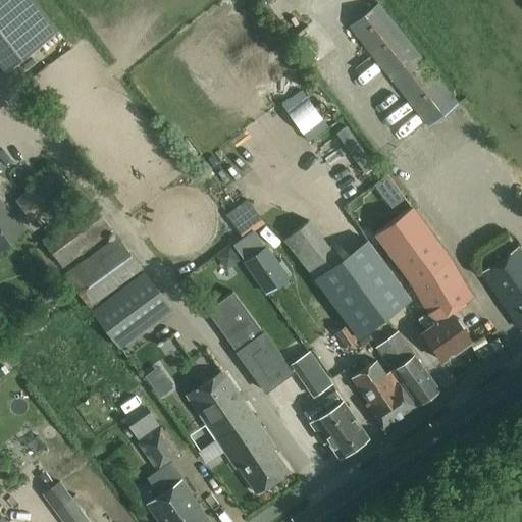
[(58,31),(35,0),(0,0),(0,66),(4,72),(58,31)]
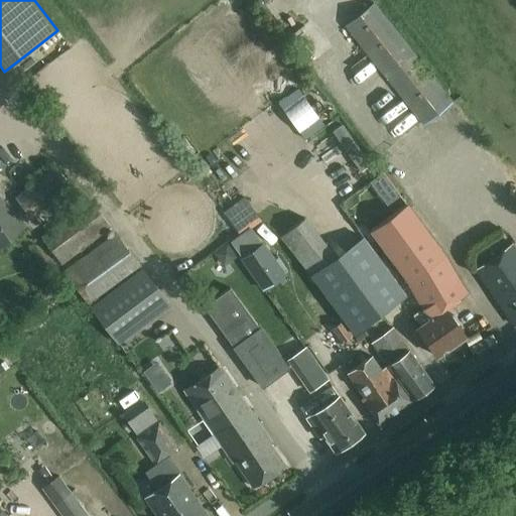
[(423,125),(454,102),(374,2),(345,26),(423,125)]
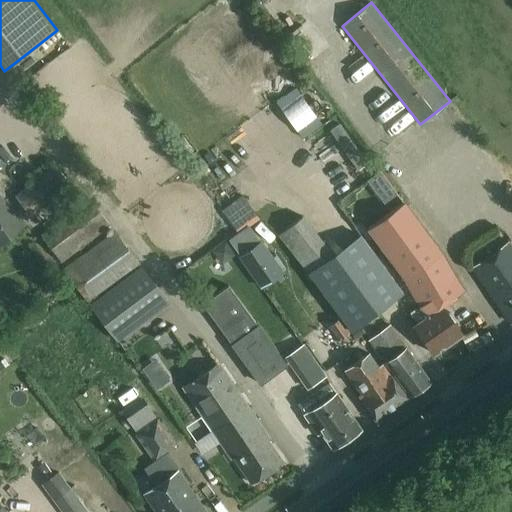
[(61,218),(68,213),(57,198),(72,186),(56,164),(15,195),(32,217),(50,204),(61,218)]
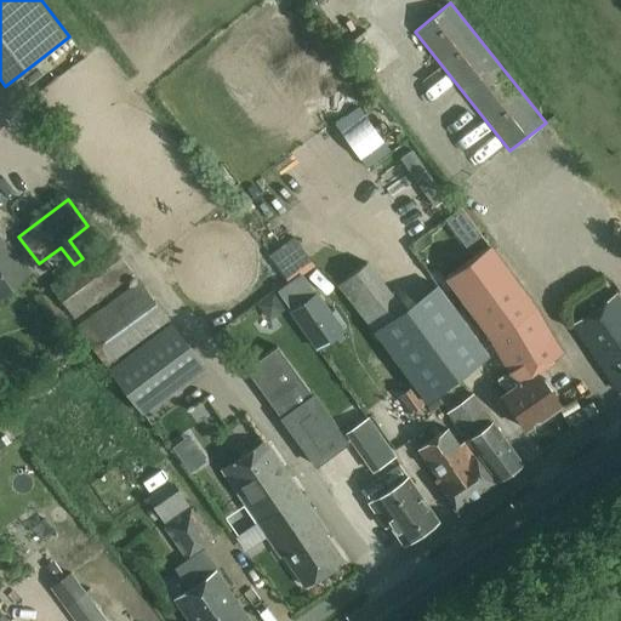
[(317,268),(295,237),(269,255),(286,280),(296,274),(300,280),(317,268)]
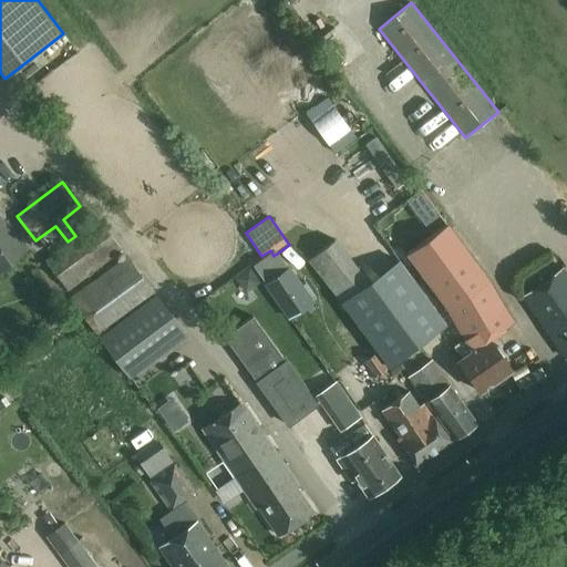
[(0,268),(29,247),(14,229),(10,232),(0,218),(0,268)]
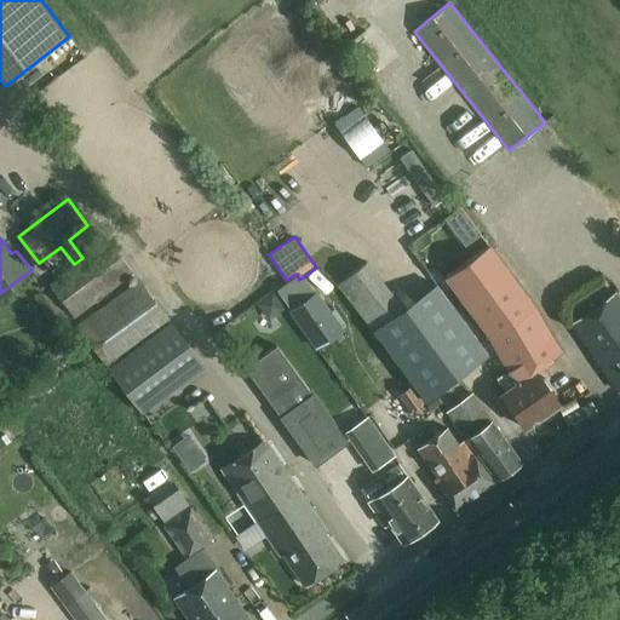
[(82,258),(74,264),(75,267),(50,286),(74,319),(133,273),(108,239),(82,258)]
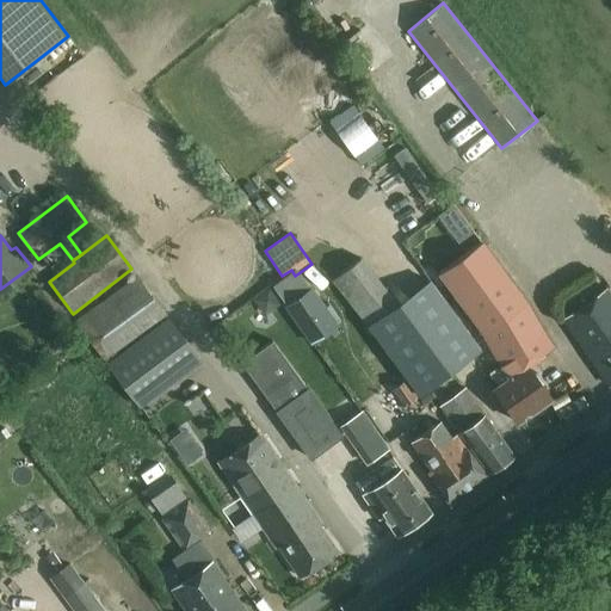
[(481,242),(438,275),(485,339),(501,365),(489,374),(499,386),(494,389),(518,423),(523,418),(522,417),(530,411),(531,413),(551,397),(529,364),(555,347),(529,304),(482,242),(481,242)]
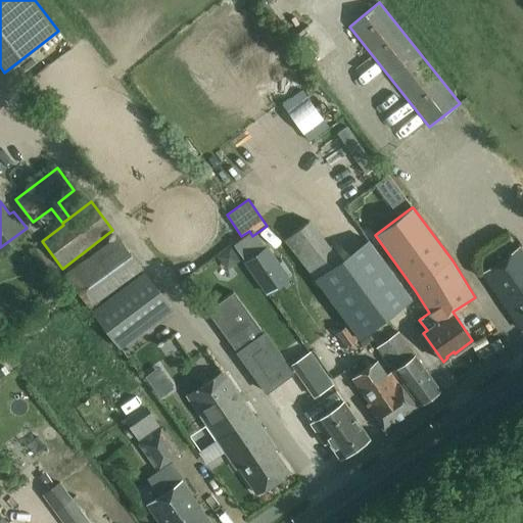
[(310,221),(284,239),(314,279),(340,259),(310,221)]
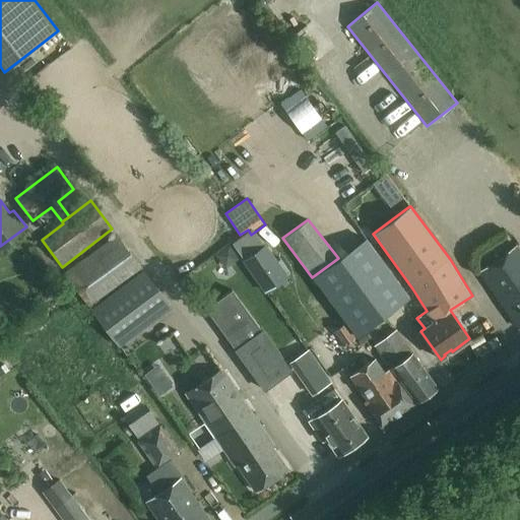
[(89,306),(141,267),(116,234),(64,272),(89,306)]
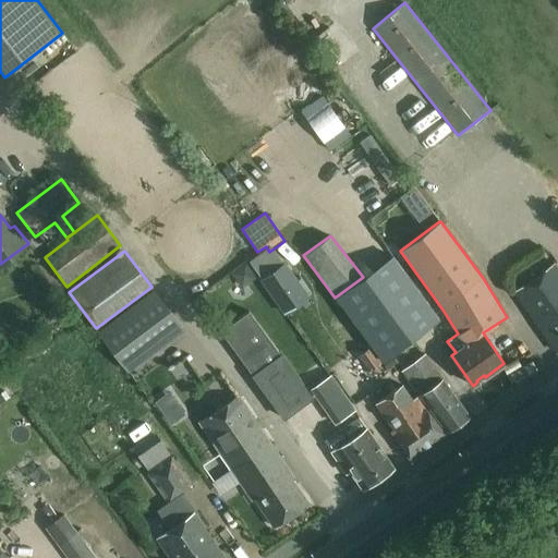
[(363,277),(335,298),(384,362),(440,320),(393,255),(363,277)]
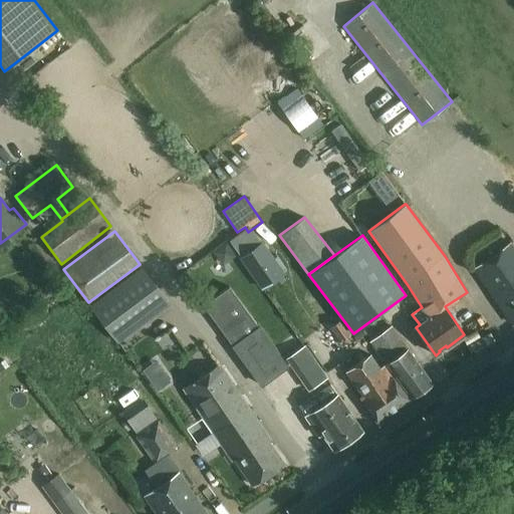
[(228,261),(236,255),(226,242),(213,252),(219,259),(228,261)]
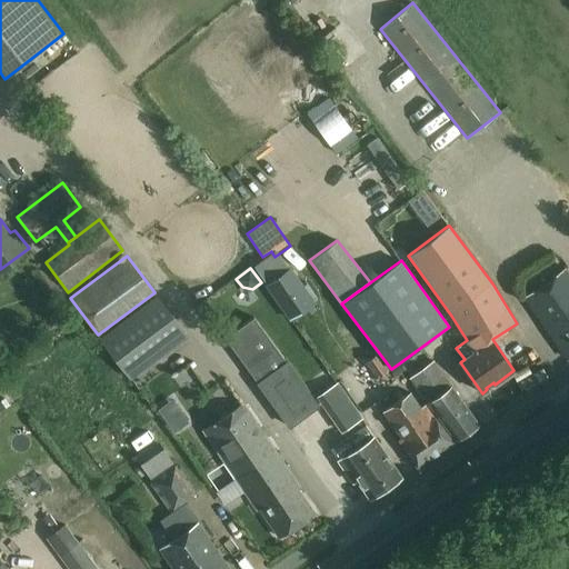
[(288,268),(266,283),(290,320),(313,303),(289,268),(288,268)]
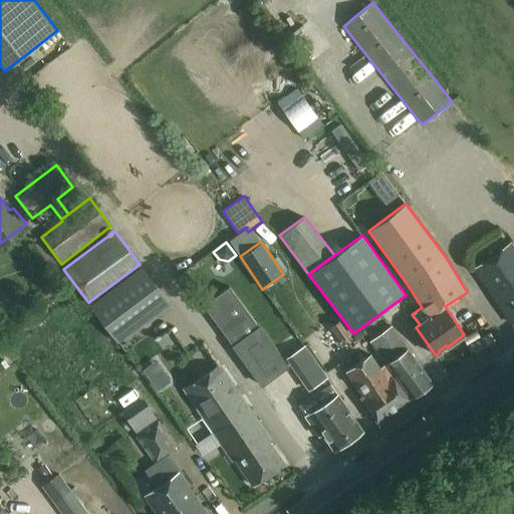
[(474,269),(513,324),(513,322),(513,248),(510,243),(474,269)]
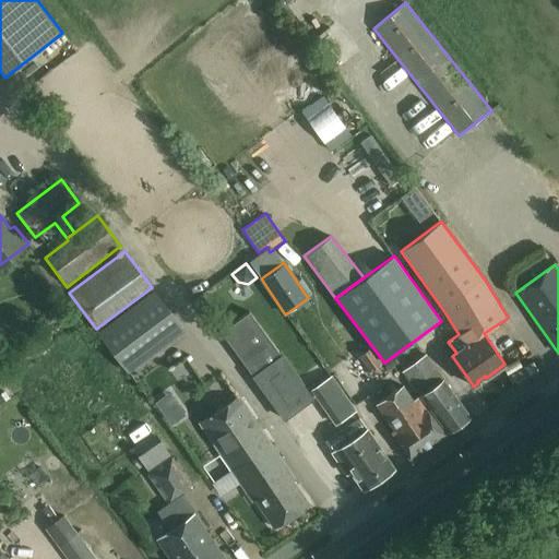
[(128,373),(186,331),(155,290),(97,333),(128,373)]
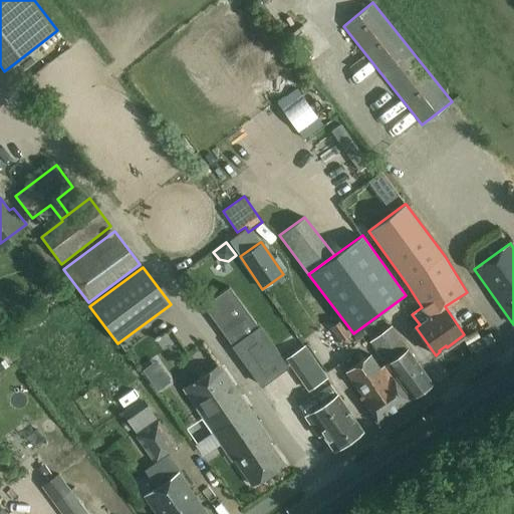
[(78,322),(92,313),(74,285),(60,294),(78,322)]
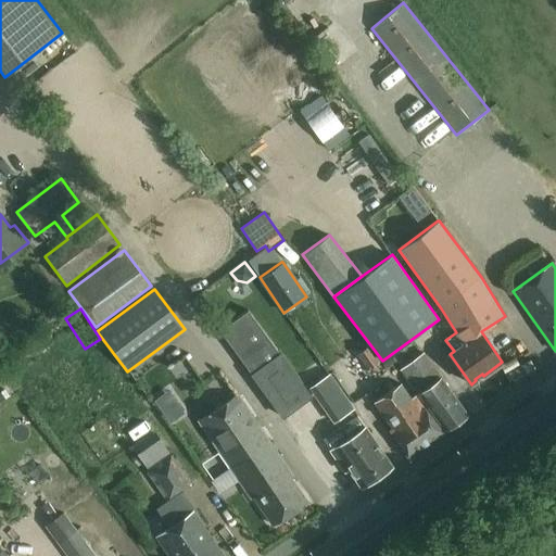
[(250,375),(282,418),(312,396),(248,310),(219,331),(251,374),(250,375)]
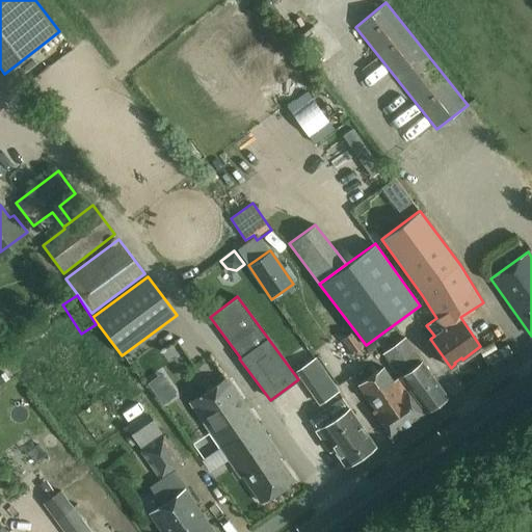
[(341,339),(351,354),(364,346),(353,330),(341,339)]
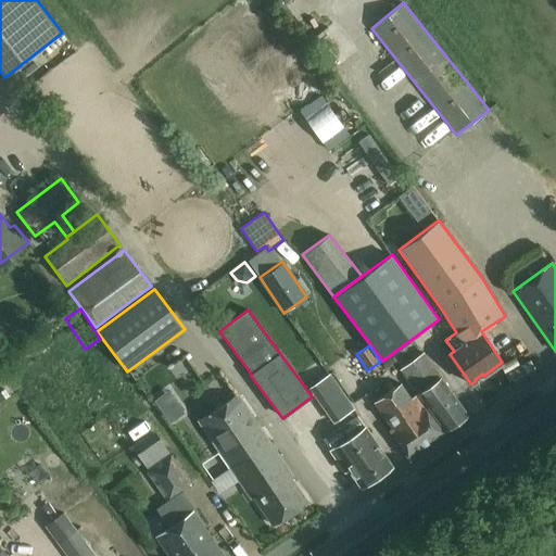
[(401,368),(418,393),(445,430),(467,414),(441,377),(422,352),(401,368)]
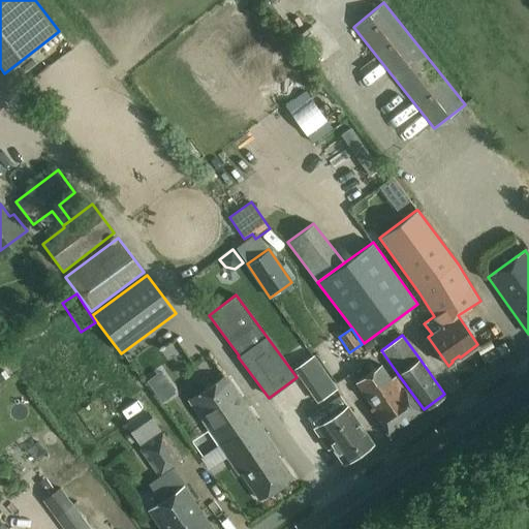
[(419,409),(396,376),(392,379),(381,365),(356,382),(373,407),(371,409),(386,432),(387,434),(422,410),(421,408),(419,409)]
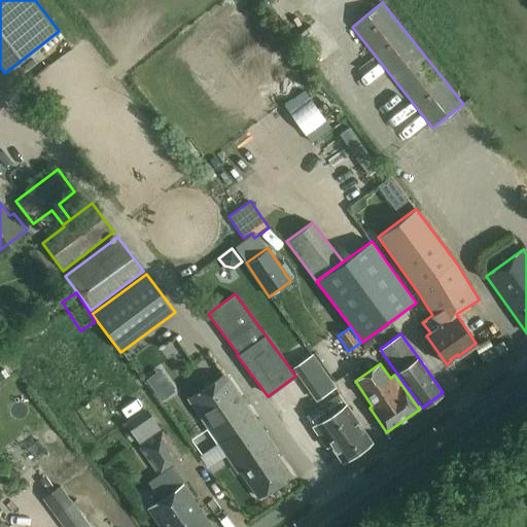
[(217,444),(256,417),(225,373),(187,399),(217,444)]
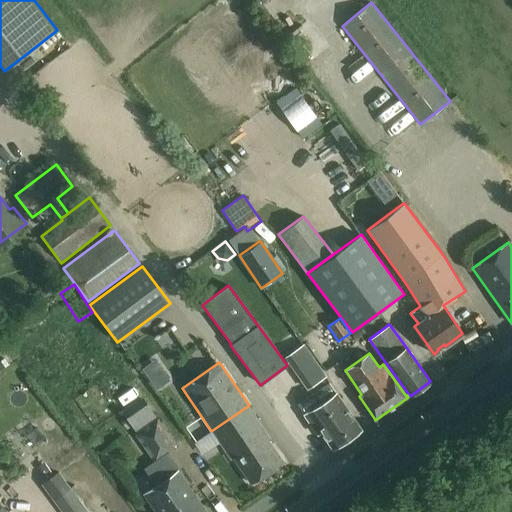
[(317,363),(298,376),(307,389),(326,376),(317,363)]
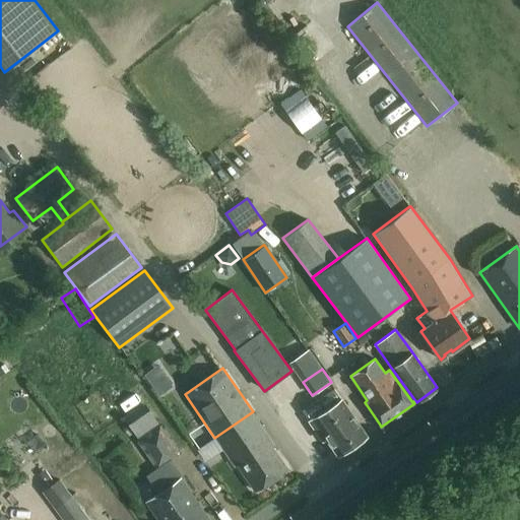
[(156,370),(145,376),(152,389),(164,383),(156,370)]
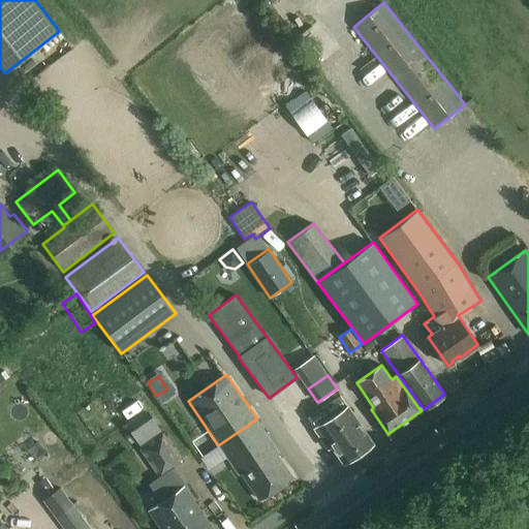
[(344,463),(373,443),(347,405),(314,428),(328,448),(332,445),(344,463)]
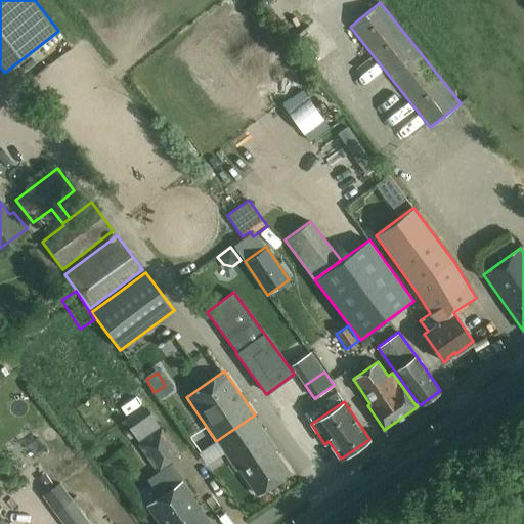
[(145,406),(125,421),(139,442),(138,443),(158,472),(180,456),(145,406)]
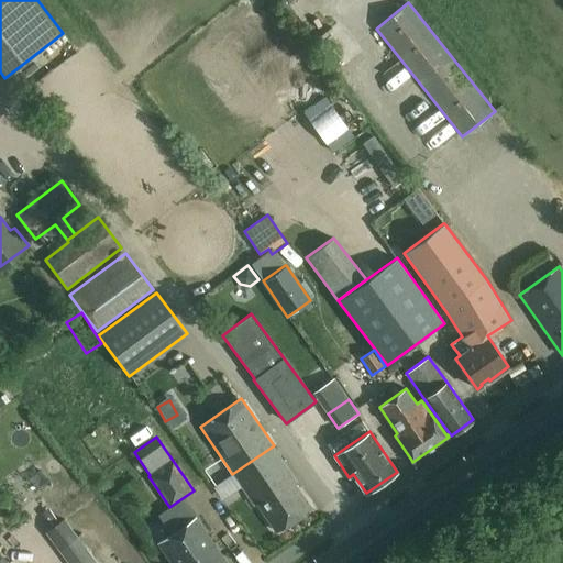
[(274,445),(232,474),(253,504),(256,501),(276,531),(311,508),(295,484),(298,482),(274,445)]
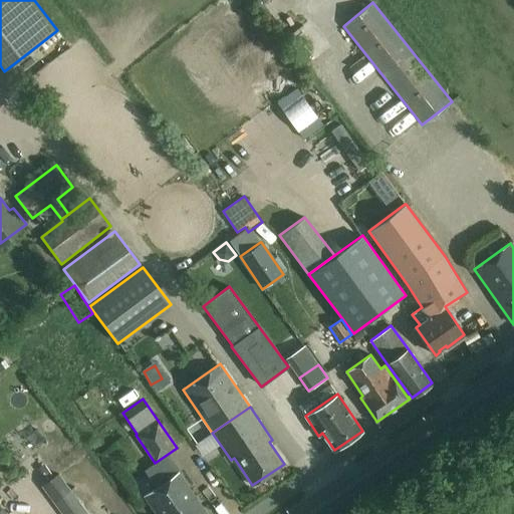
[(88,513),(58,474),(41,486),(61,513),(88,513)]
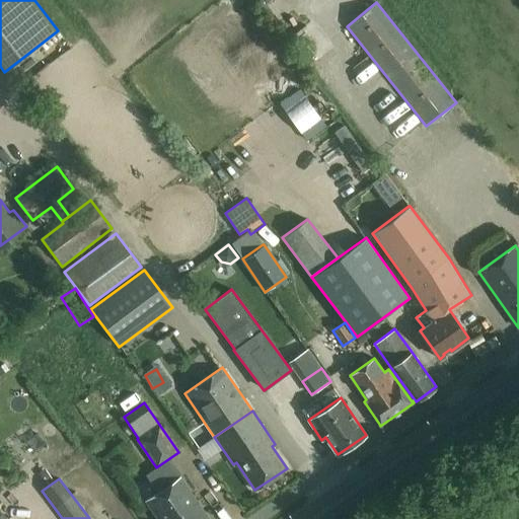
[(159,518),(205,518),(207,518),(180,478),(147,501),(159,518)]
